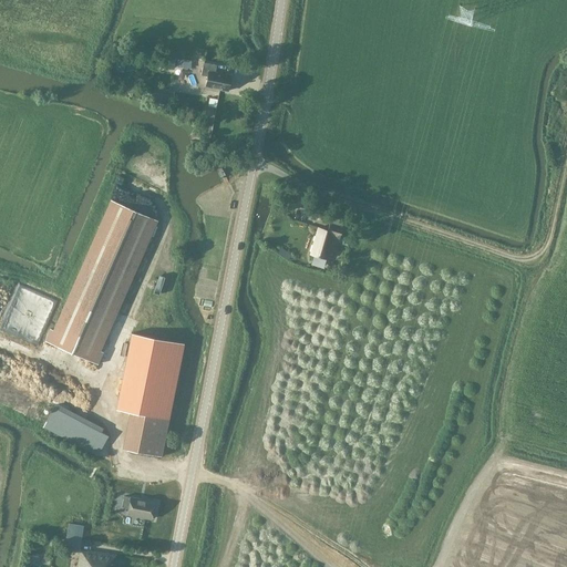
[(163,58),(162,66),(173,68),(174,59),(163,58)]
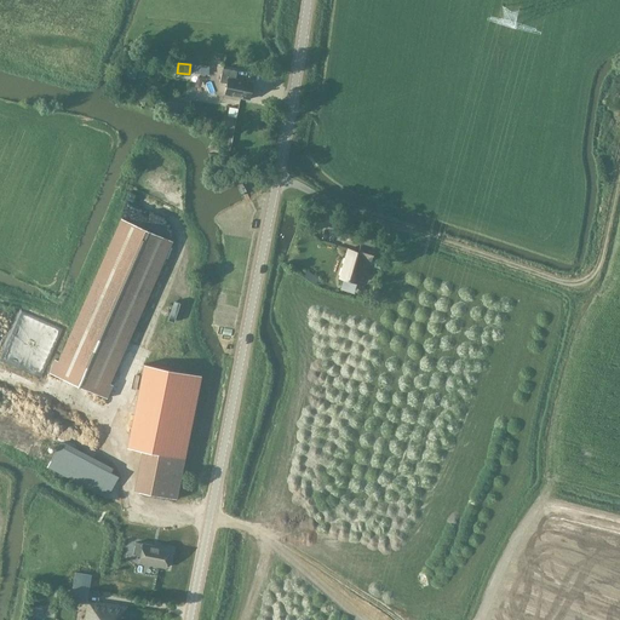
[(125,64),(124,76),(133,78),(135,65),(125,64)]
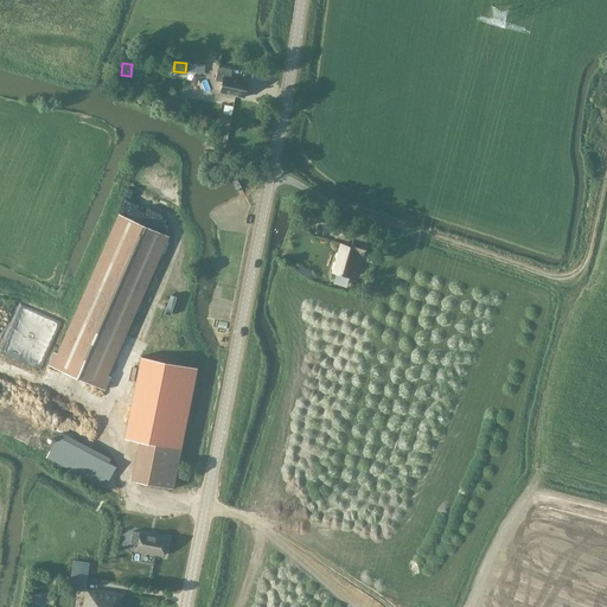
[(222,82),(218,94),(244,98),(248,81),(230,77),(231,70),(217,66),(215,81),(222,82)]
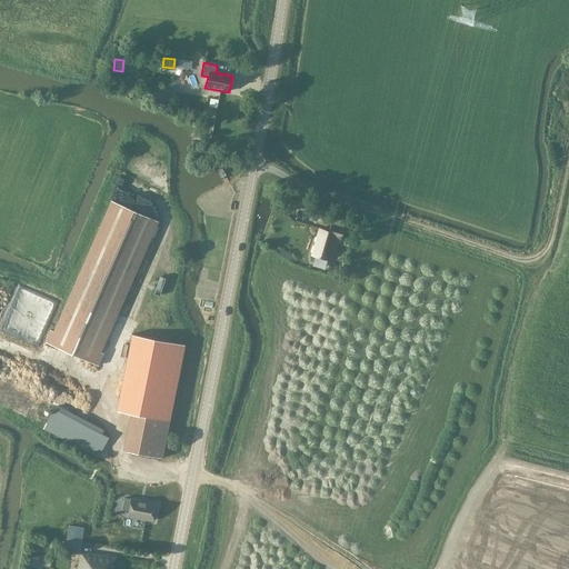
[(157,93),(156,102),(167,105),(168,96),(157,93)]
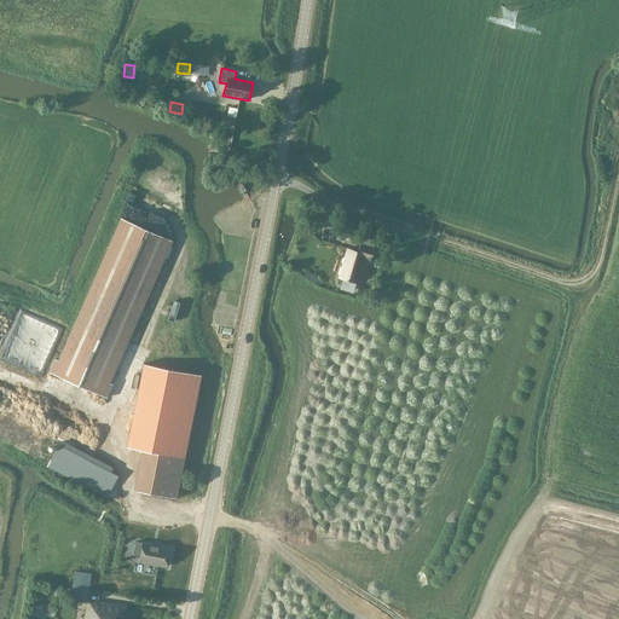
[(108,382),(171,241),(122,219),(59,362),(55,359),(48,372),(106,398),(113,385),(108,382)]
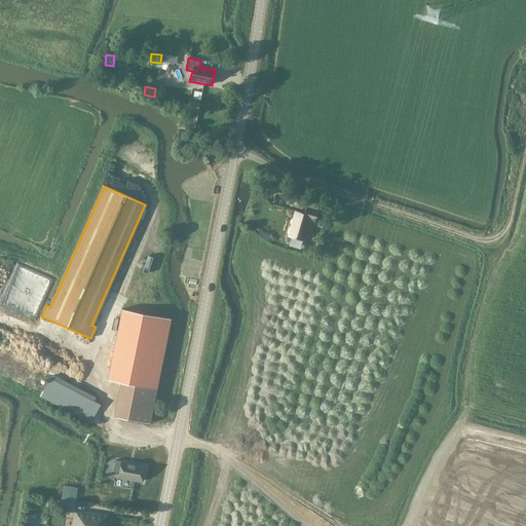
[(295,212),(288,235),(302,240),(309,220),(315,222),(318,211),(307,208),(305,214),(295,212)]
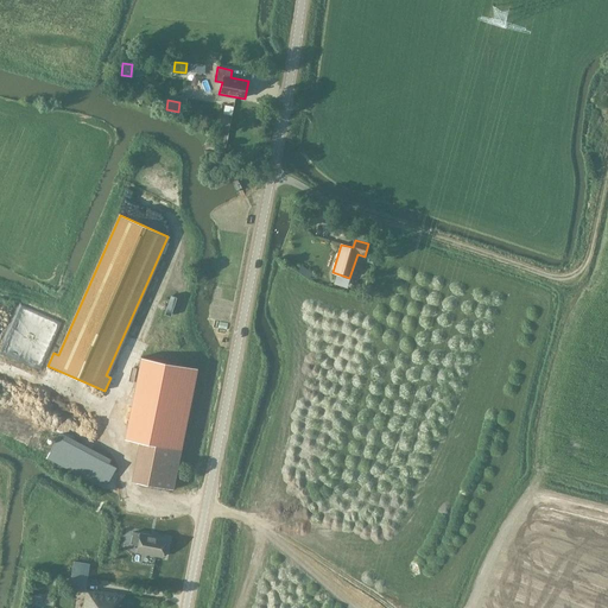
[(159,360),(146,360),(146,369),(159,369),(159,360)]
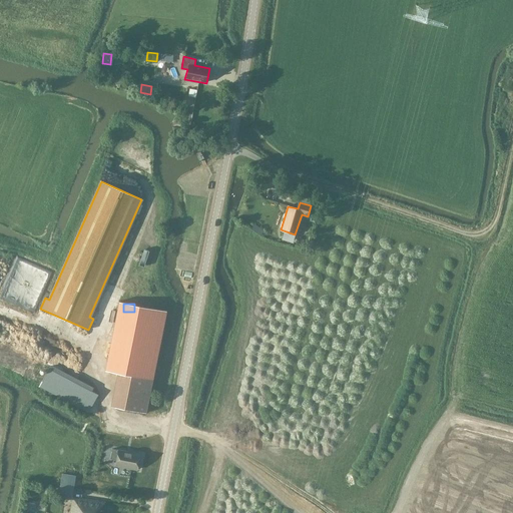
[(136,315),(138,326),(147,324),(145,313),(136,315)]
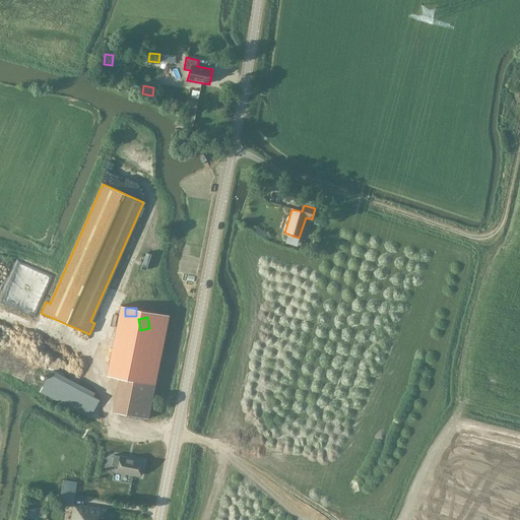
[(137,353),(141,337),(109,331),(106,347),(137,353)]
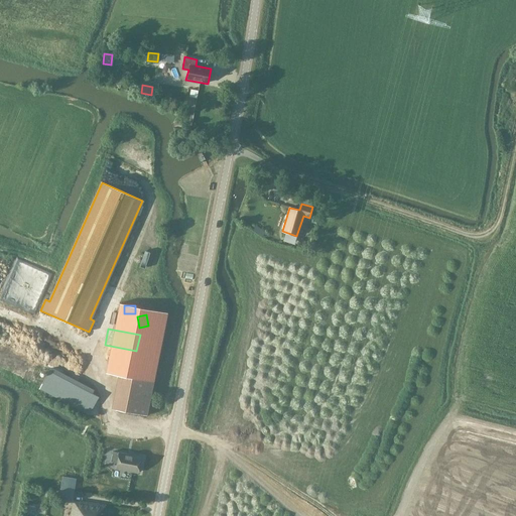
[(154,381),(162,342),(141,337),(133,377),(154,381)]
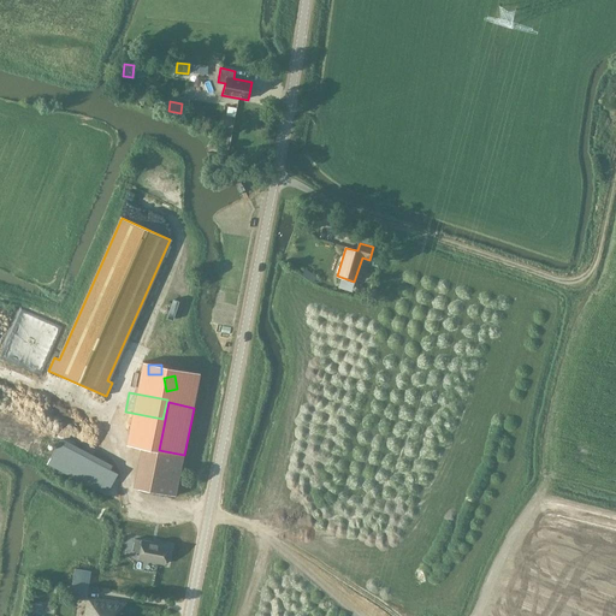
[(155,434),(158,424),(135,419),(132,430),(155,434)]
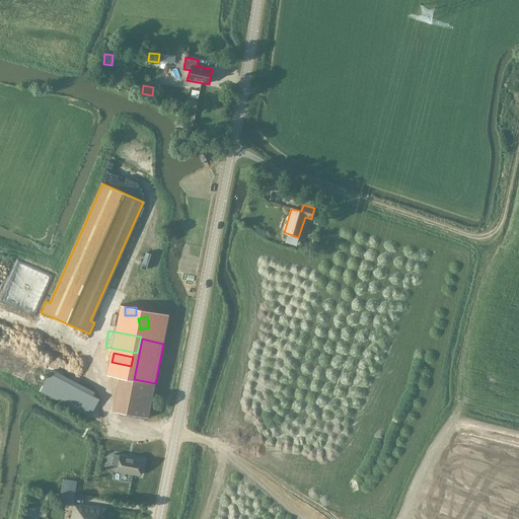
[(32,371),(27,382),(32,384),(38,373),(32,371)]
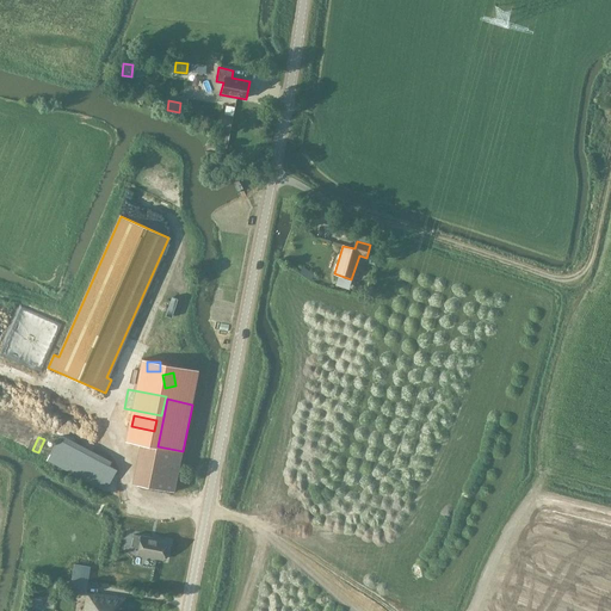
[(105,492),(116,470),(57,439),(45,460),(105,492)]
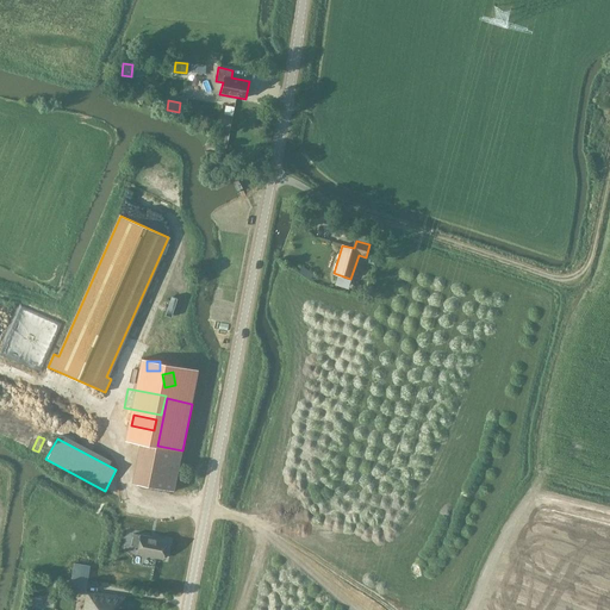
[(173,491),(181,452),(145,444),(137,484),(173,491)]
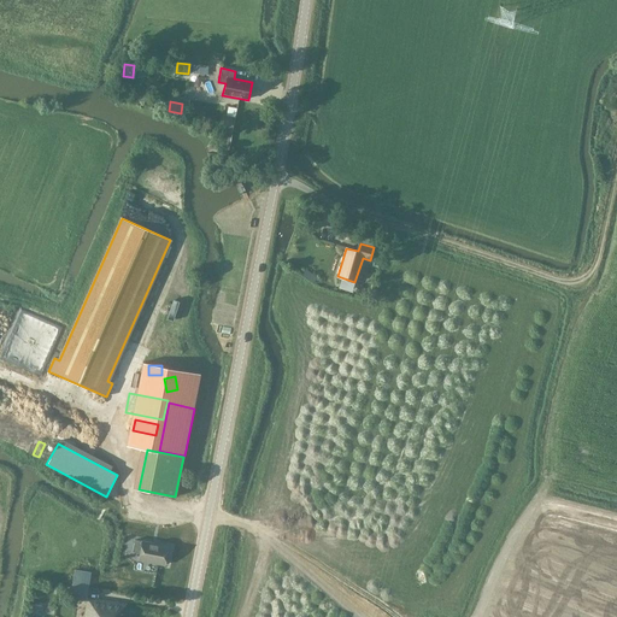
[(164,565),(168,546),(141,541),(134,540),(131,552),(139,553),(137,560),(164,565)]
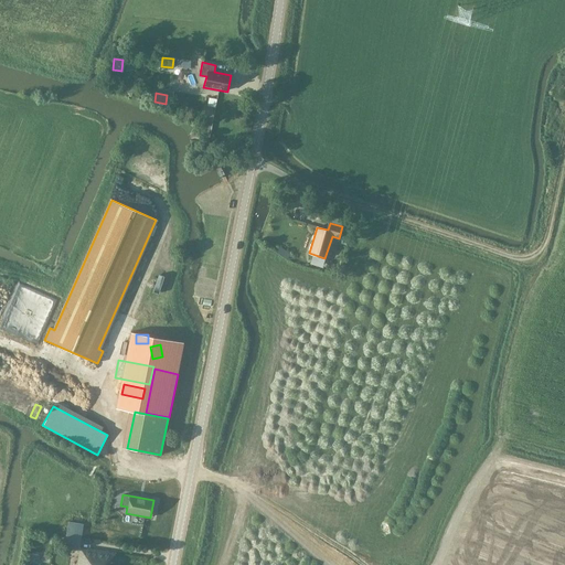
[(78,551),(78,547),(83,524),(68,522),(64,548),(78,551)]
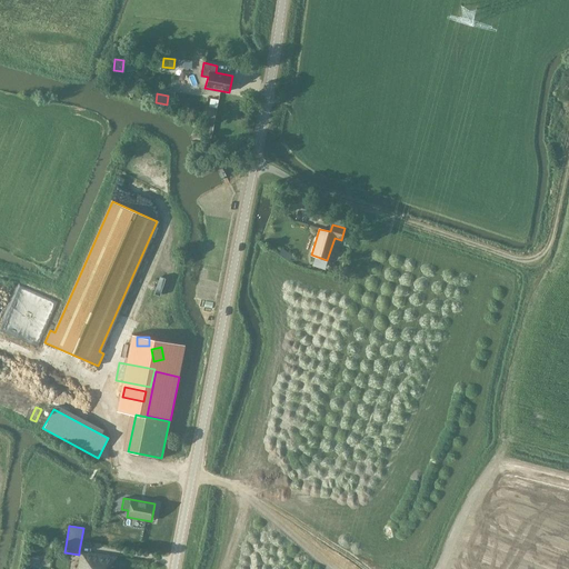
[(113,568),(116,557),(79,551),(79,555),(77,568),(113,568)]
